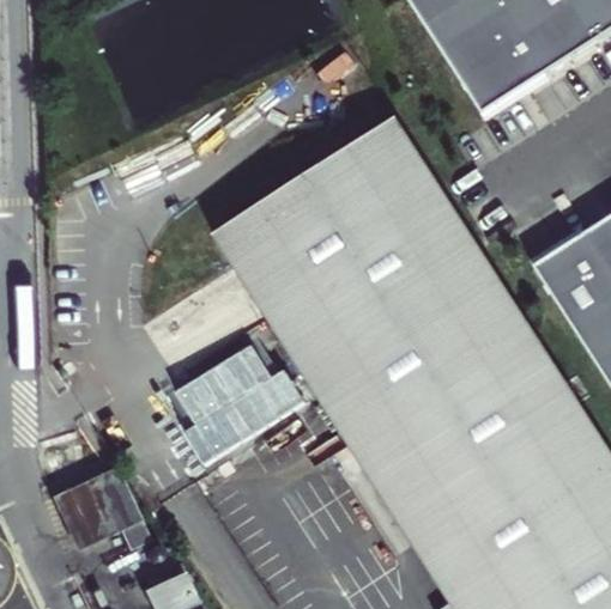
[(416,0),(484,108),(610,28),(610,0),(416,0)]
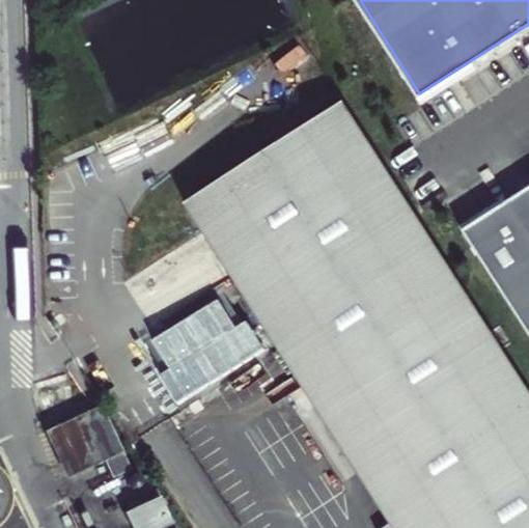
[(528,398),(342,99),(183,197),(388,527),(528,527),(528,398)]
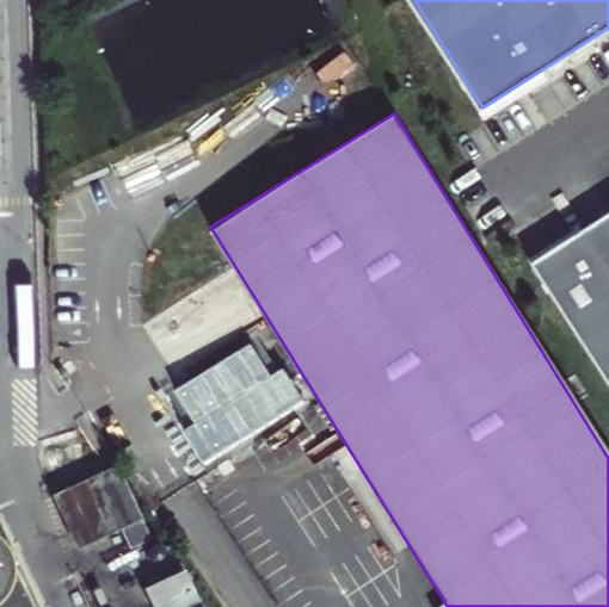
[(608,211),(533,260),(608,382),(608,211)]
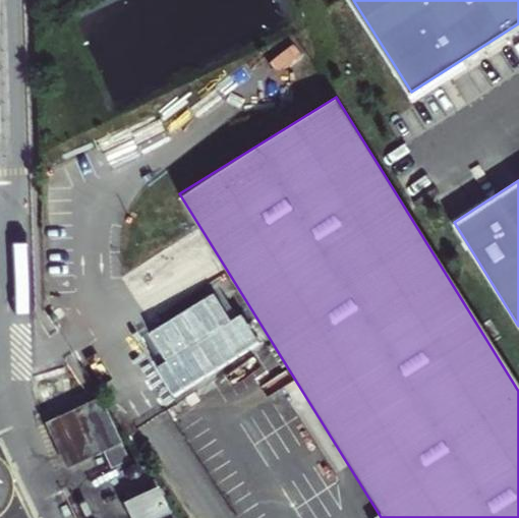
[(121,440),(100,394),(46,419),(68,465),(121,440)]
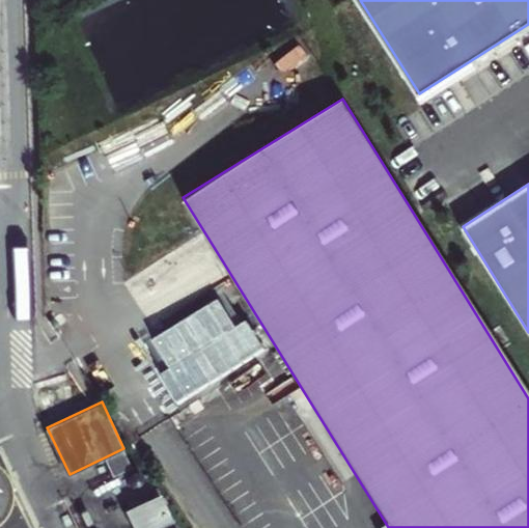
[(0,527),(34,527),(0,452),(0,527)]
